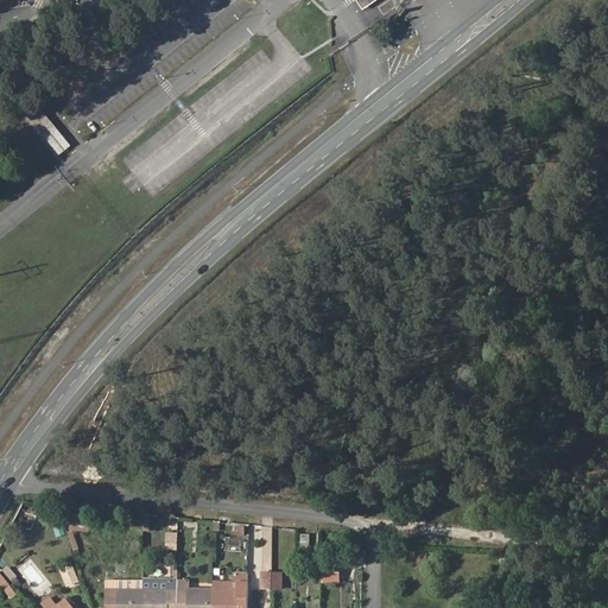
[(80,114),(93,114),(94,95),(81,95),(80,114)]
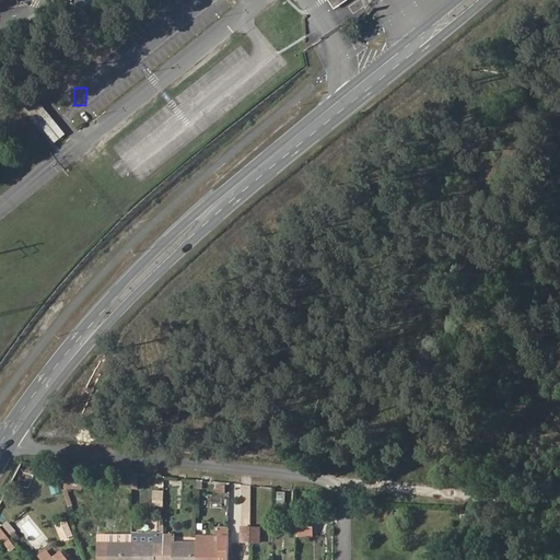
[(38,94),(25,103),(54,143),(67,133),(38,94)]
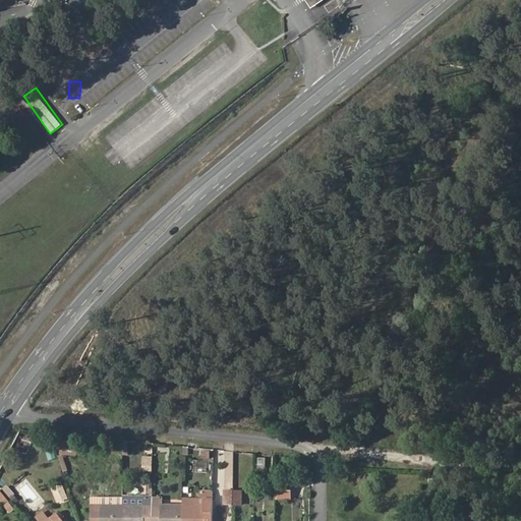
[(60,455),(74,457),(75,446),(61,444),(60,455)]
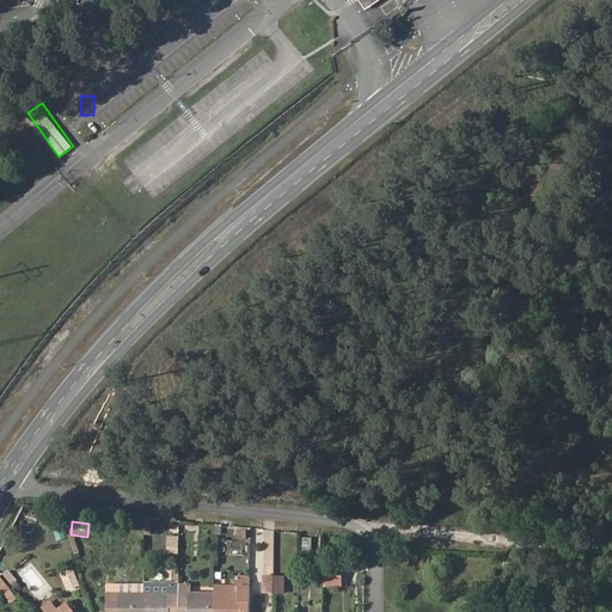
[(183,534),(170,533),(167,551),(194,554),(195,530),(183,528),(183,534)]
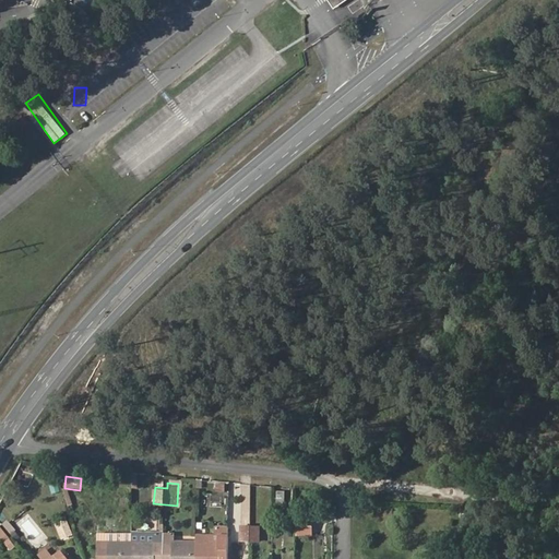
[(68,507),(73,504),(69,492),(63,494),(68,507)]
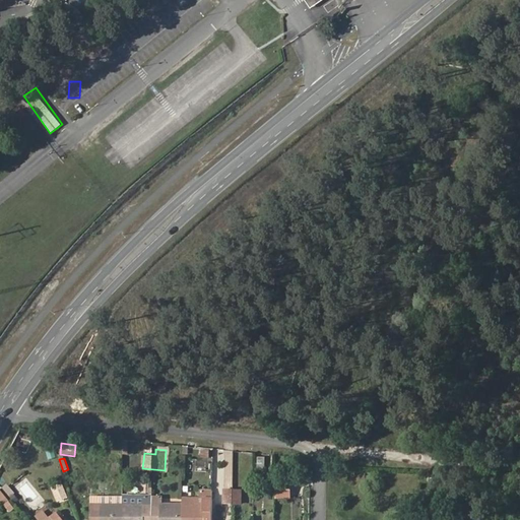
[(287,479),(276,479),(275,494),(287,494),(287,479)]
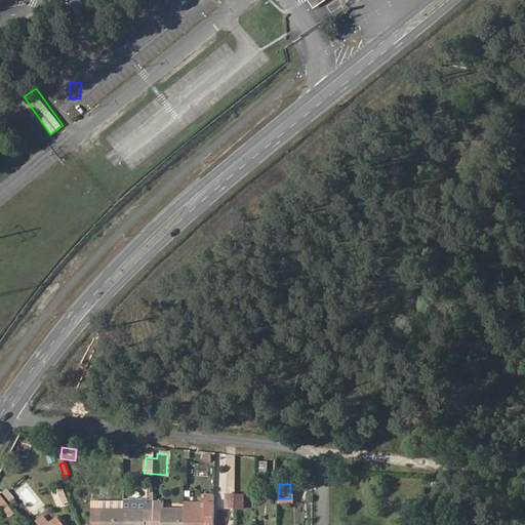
[(214,524),(215,498),(215,494),(202,493),(202,502),(205,502),(205,509),(184,509),(184,524),(214,524)]
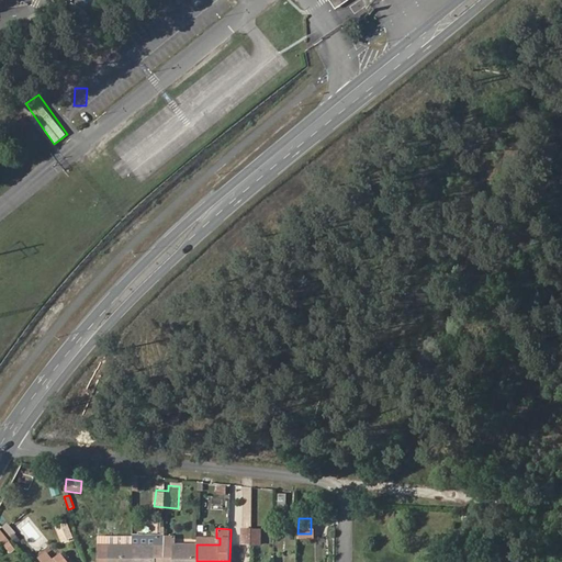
[(164,561),(165,539),(165,534),(132,534),(132,536),(132,561),(164,561)]
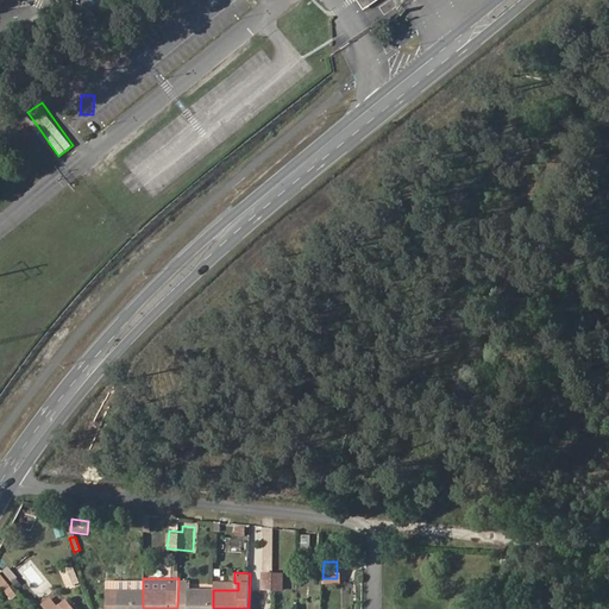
[(262,578),(261,594),(271,594),(271,578),(262,578)]
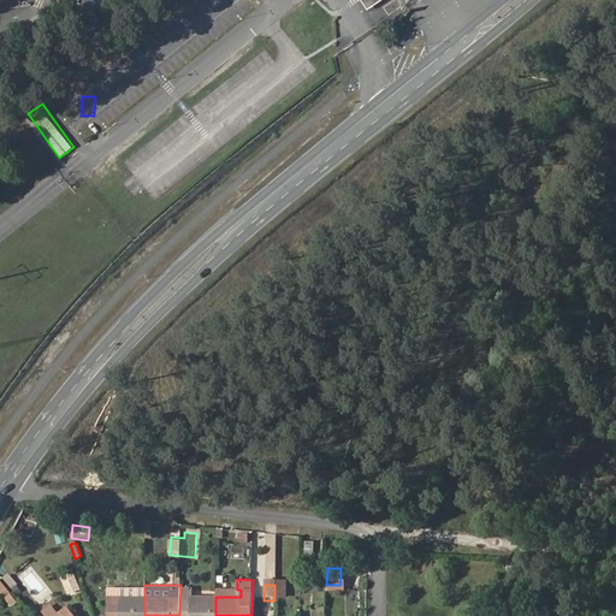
[(274,600),(285,600),(285,585),(274,585),(274,600)]
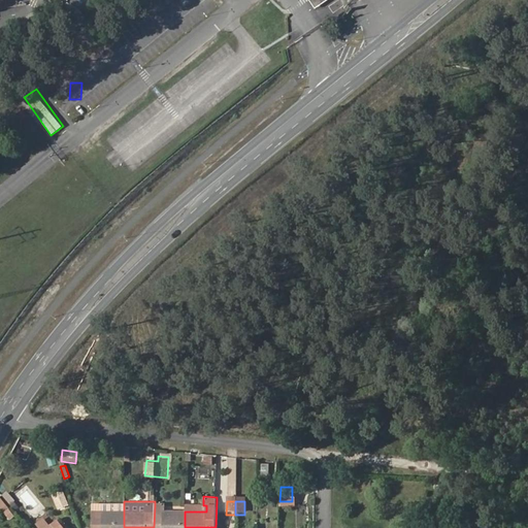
[(124,527),(124,503),(102,503),(102,505),(93,505),(93,527),(124,527)]
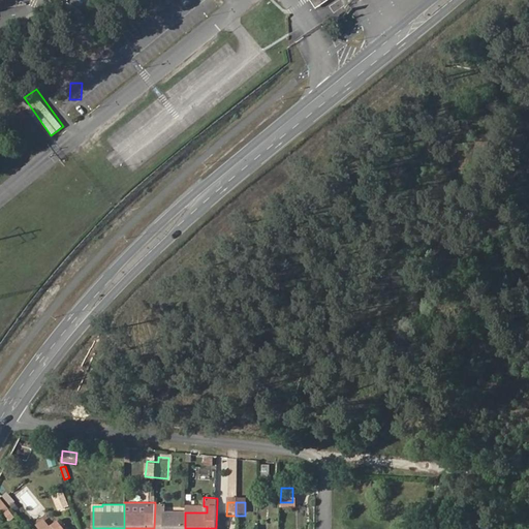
[(185,528),(185,512),(163,512),(163,506),(155,507),(154,528),(185,528)]
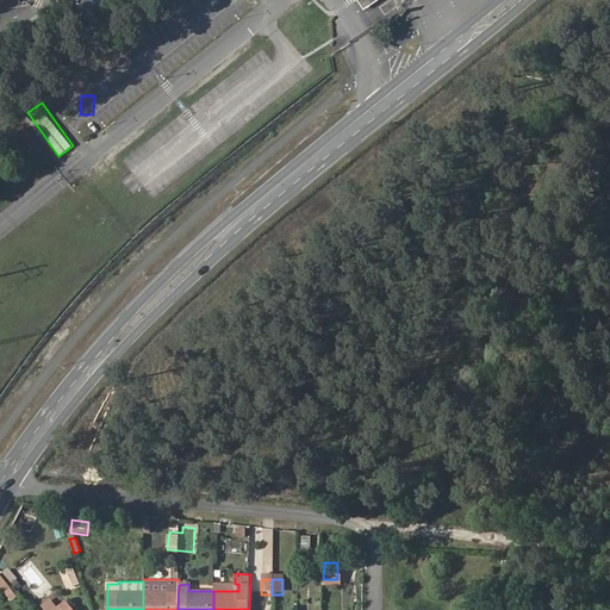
[(6,593),(12,601),(17,596),(8,585),(6,593)]
